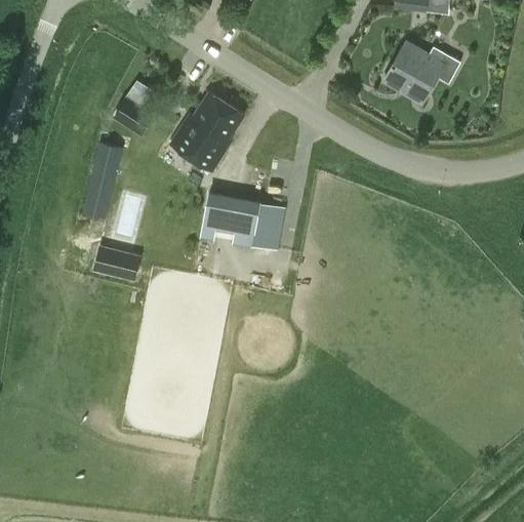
[(394,0),(393,11),(426,14),(427,0),(394,0)]
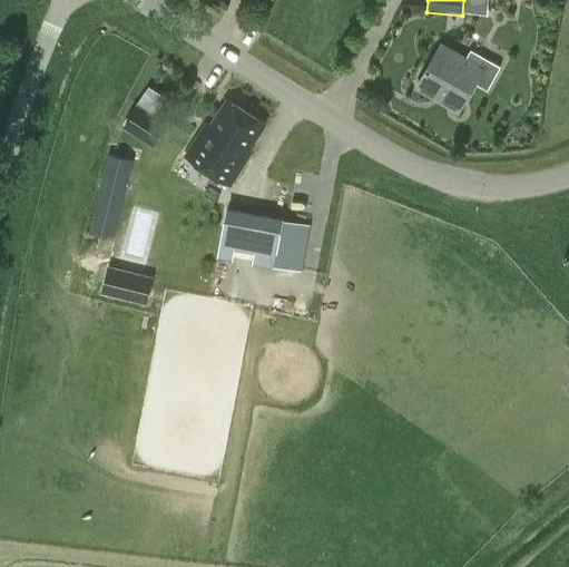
[(458,114),(473,86),(487,93),(500,69),(483,59),(478,69),(440,47),(417,87),(437,99),(435,100),(458,114)]
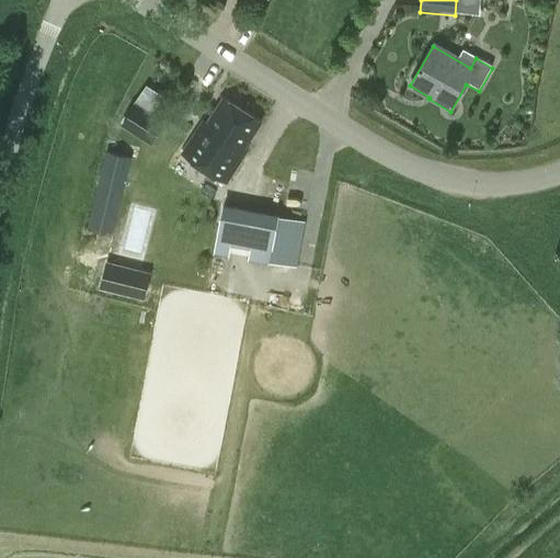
[(224,100),(206,126),(203,125),(182,157),(226,184),(247,152),(243,150),(261,124),(224,100)]
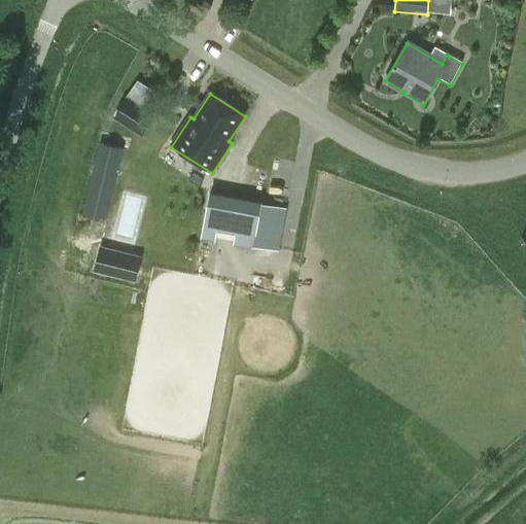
[(114,118),(161,149),(173,131),(126,100),(114,118)]
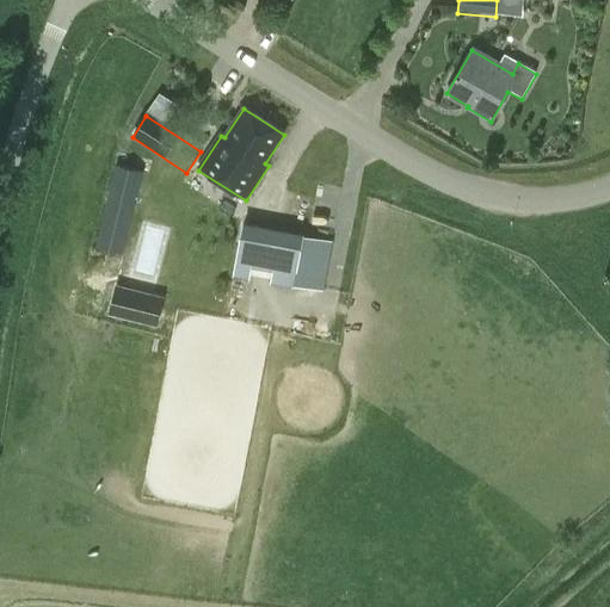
[(115,166),(96,248),(122,255),(142,173),(115,166)]
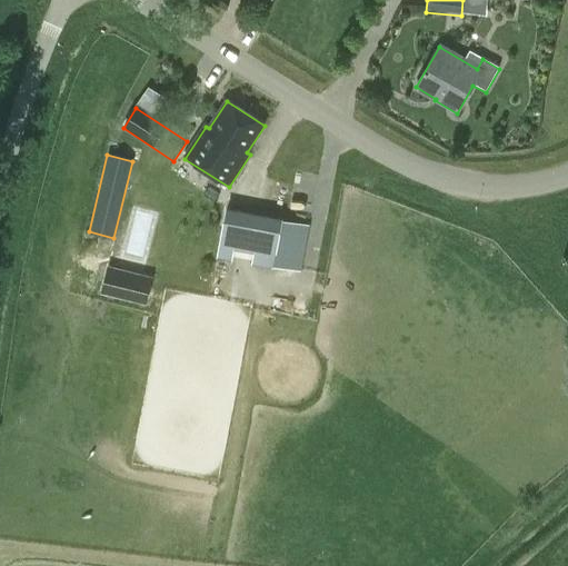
[(225,208),(216,258),(251,265),(253,256),(270,258),(268,267),(300,272),(308,224),(279,218),(279,217),(225,208)]
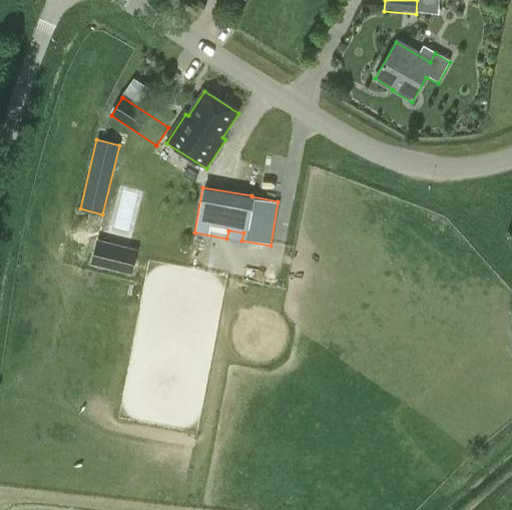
[(130,280),(137,250),(96,241),(90,271),(130,280)]
